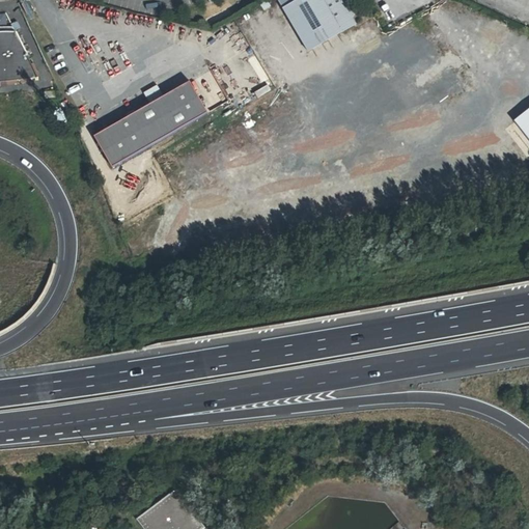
[(322,0),(333,20),(347,11),(341,0),(322,0)]
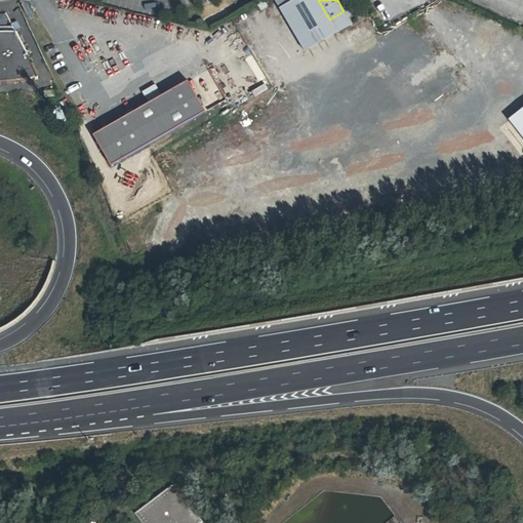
[(0,79),(36,75),(13,29),(0,30),(0,79)]
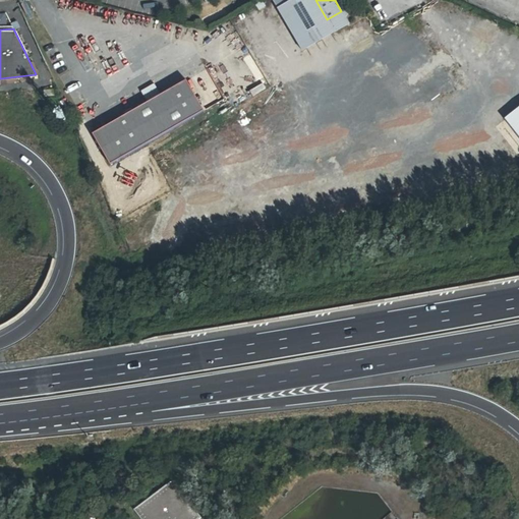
[(91,132),(109,163),(203,109),(184,78),(91,132)]
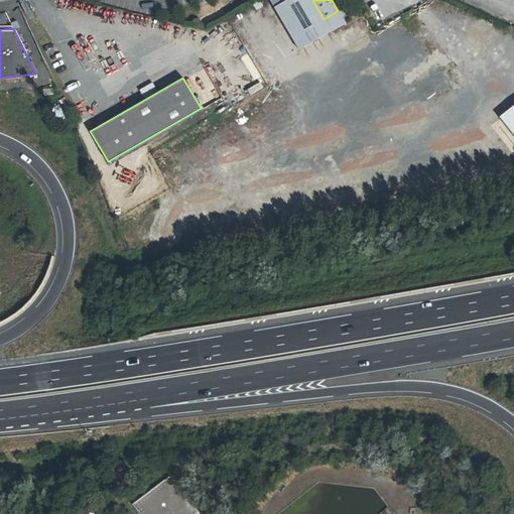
[(244,109),(270,95),(264,84),(238,98),(244,109)]
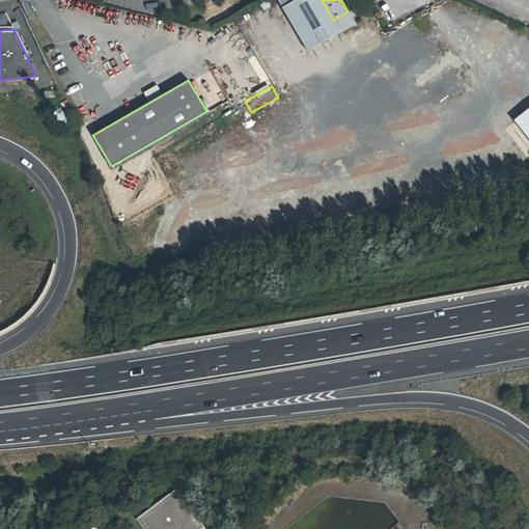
[(271,115),(283,108),(279,102),(267,108),(271,115)]
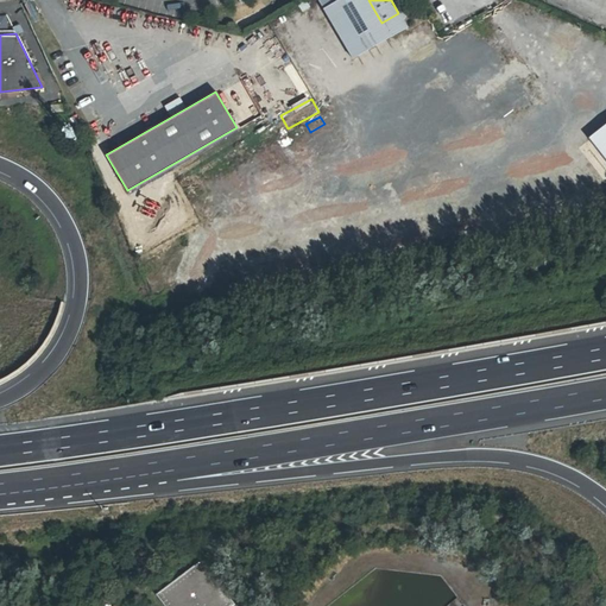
[(605,117),(584,132),(605,163),(605,117)]
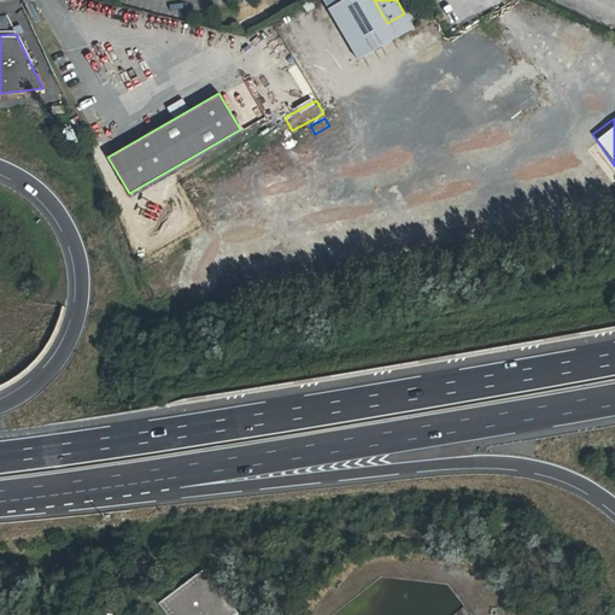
[(201,566),(153,599),(164,614),(228,614),(234,611),(201,566)]
